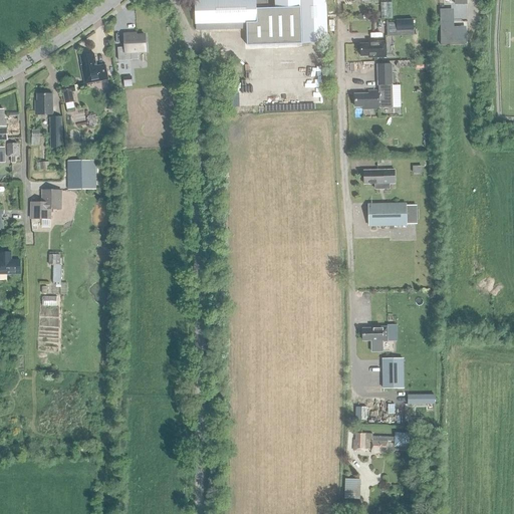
[(246,23),(255,23),(267,23),(267,14),(267,10),(266,0),(206,0),(195,0),(196,31),(244,29),(246,29),(246,23)]
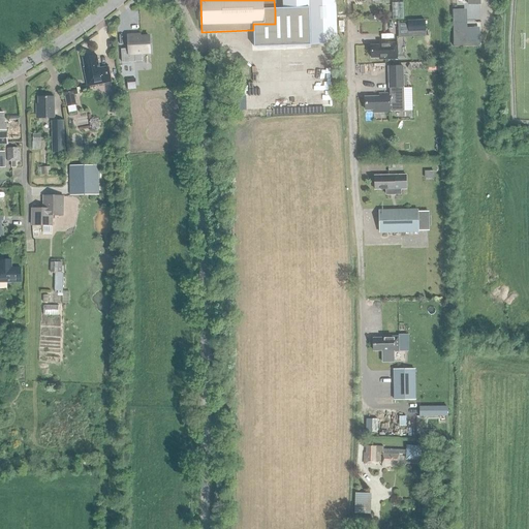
[(252,48),(336,45),(335,0),(282,0),(282,10),(275,10),(275,14),(275,24),(262,24),(253,24),(253,30),(251,30),(252,48)]
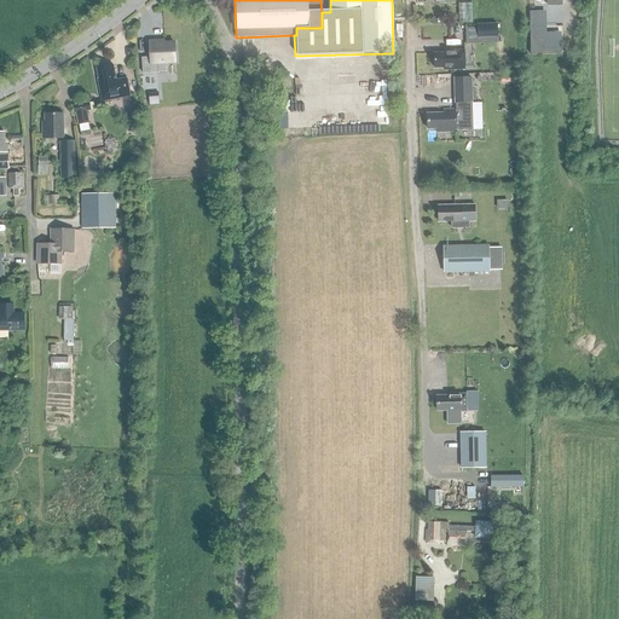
[(525,0),(526,19),(545,18),(544,0),(525,0)]
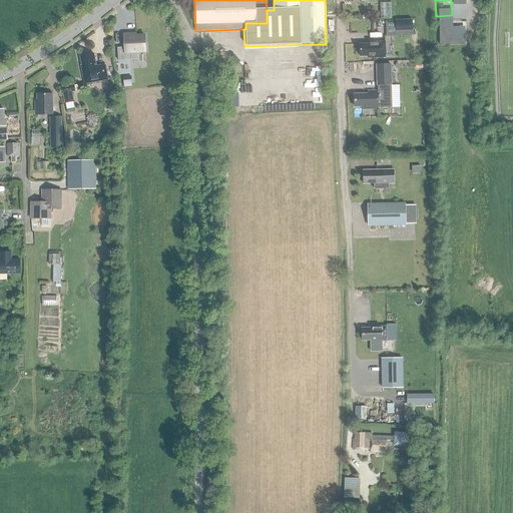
[(380,19),(390,19),(390,3),(380,3),(380,19)]
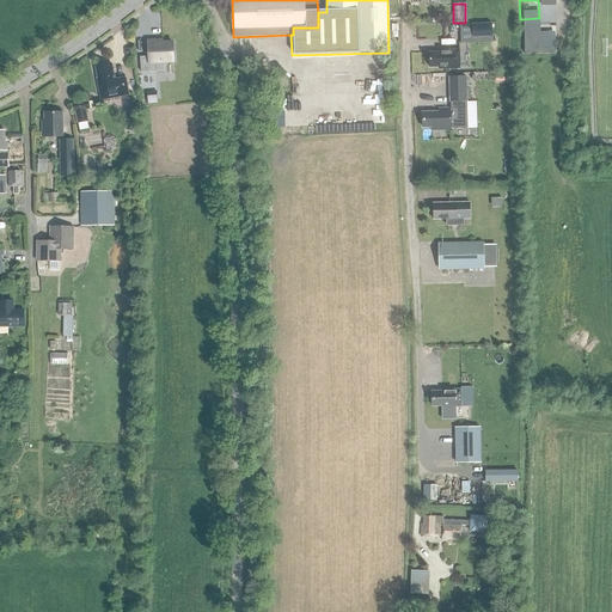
[(491,24),(471,24),(472,37),(493,36),(491,24)]
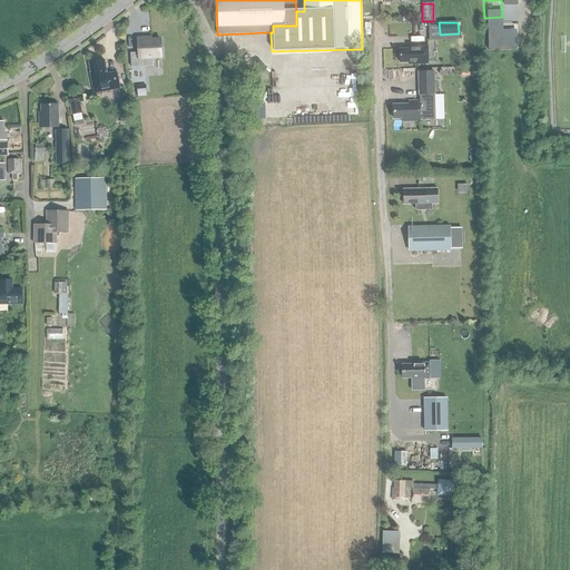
[(501,26),(488,26),(489,50),(516,50),(514,32),(501,32),(501,26)]
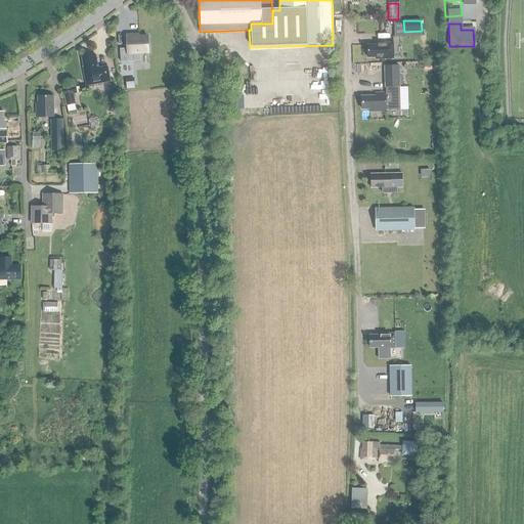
[(134,38),(133,36),(126,37),(127,49),(119,50),(120,62),(132,61),(132,54),(148,53),(147,37),(134,38)]
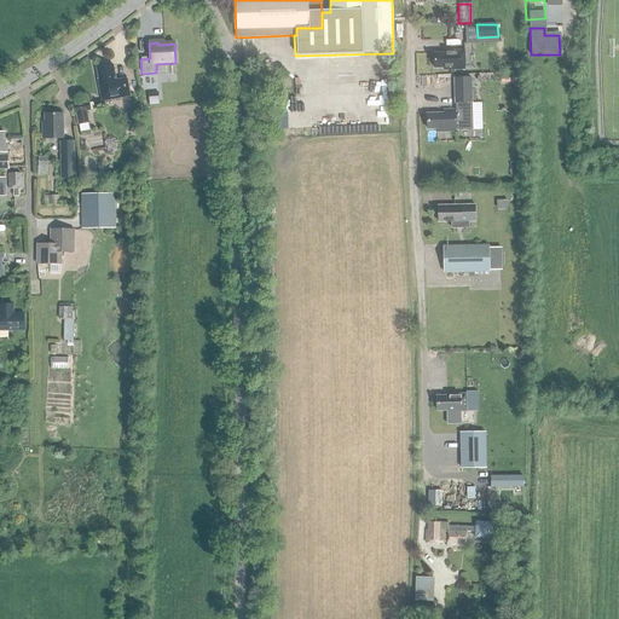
[(444,53),(434,53),(434,68),(444,68),(444,70),(466,69),(464,51),(444,51),(444,53)]
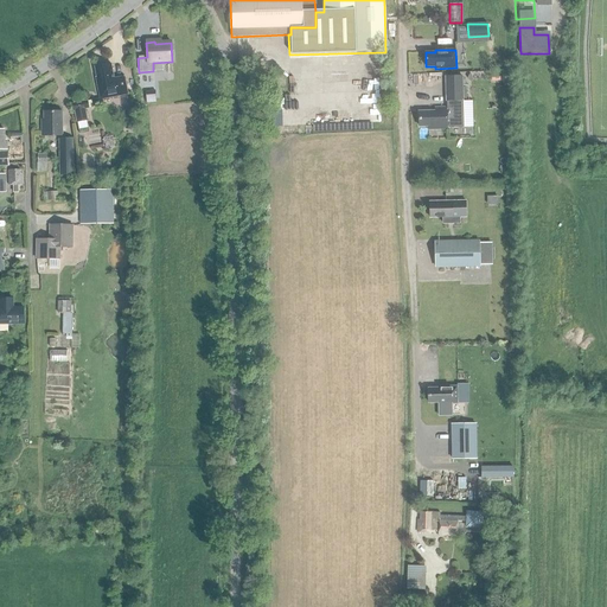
[(97,83),(96,83),(100,101),(127,95),(123,77),(113,80),(110,65),(94,69),(97,83)]
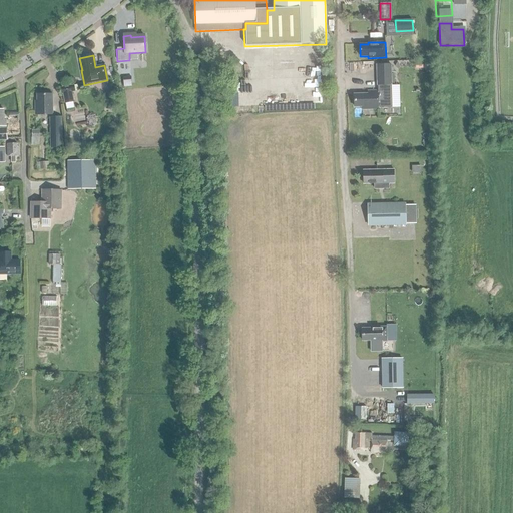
[(354,95),(355,108),(362,107),(362,110),(379,110),(379,108),(392,108),(391,65),(377,65),(378,92),(368,92),(368,95),(354,95)]
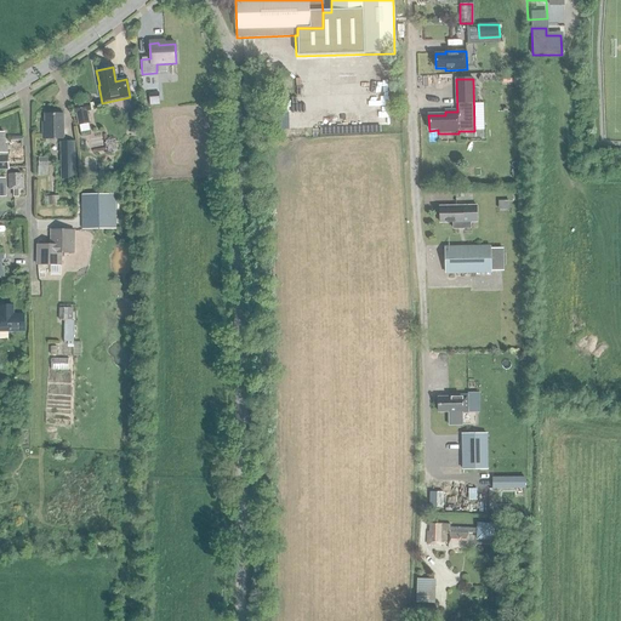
[(148,95),(149,107),(160,106),(159,93),(148,95)]
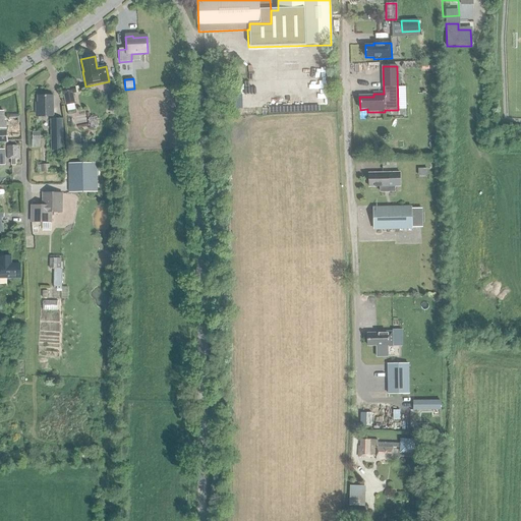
[(75,88),(62,90),(65,106),(74,104),(72,96),(76,95),(75,88)]
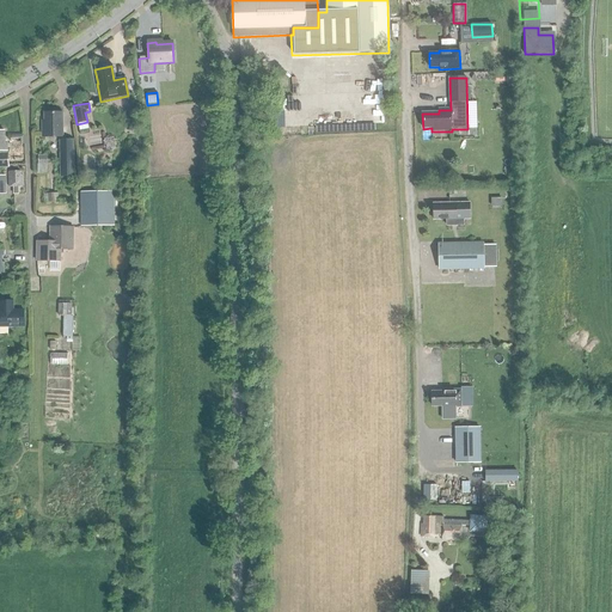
[(62,139),(62,116),(43,116),(43,123),(41,123),(42,140),(62,139)]
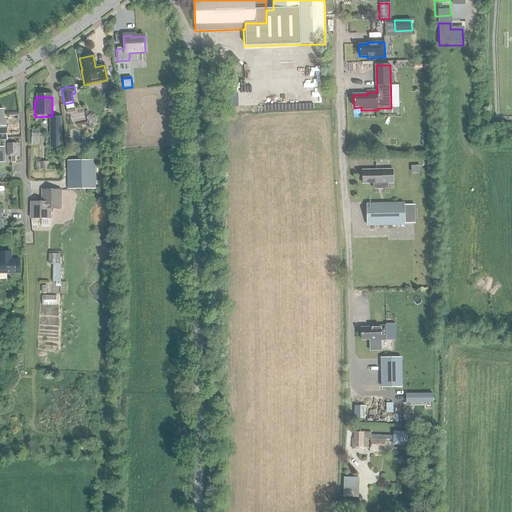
[(49,119),(50,149),(62,149),(61,119),(49,119)]
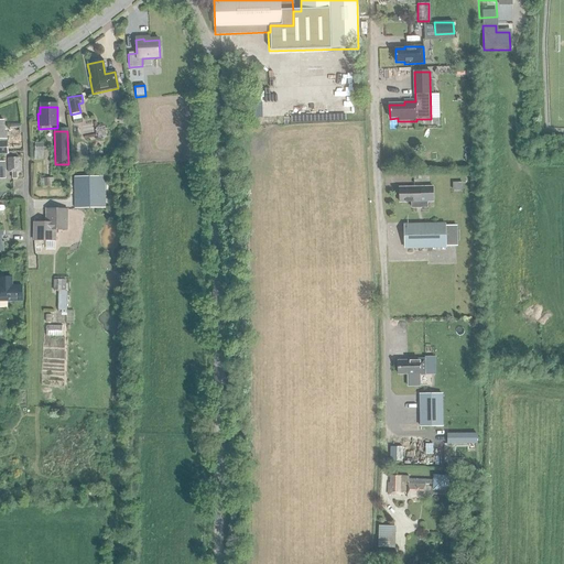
[(44,152),(44,143),(35,143),(35,152),(44,152)]
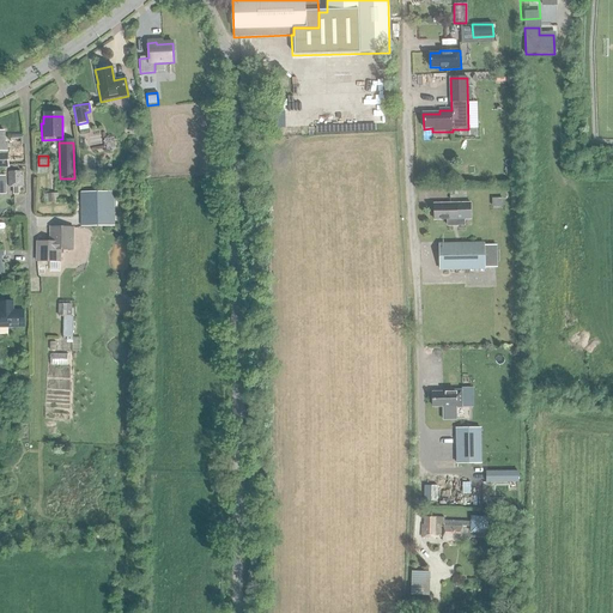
[(19,177),(19,173),(7,173),(7,188),(13,187),(13,195),(18,195),(18,188),(22,188),(22,177),(19,177)]
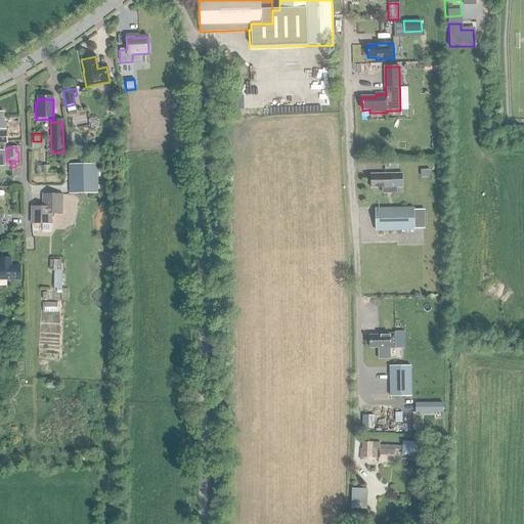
[(69,166),(69,194),(96,193),(96,166),(69,166)]
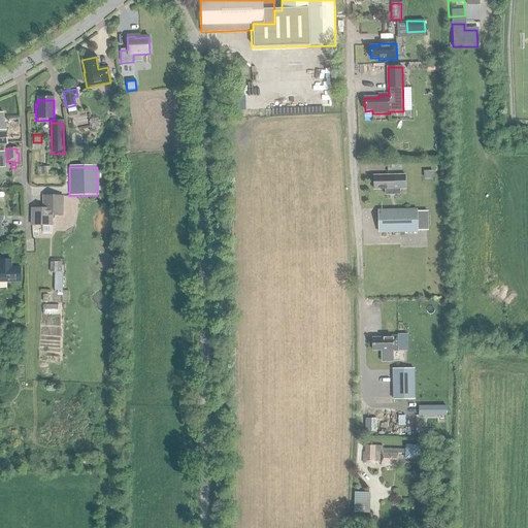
[(374,191),(386,191),(386,196),(400,196),(400,191),(406,191),(405,177),(374,177),(374,191)]
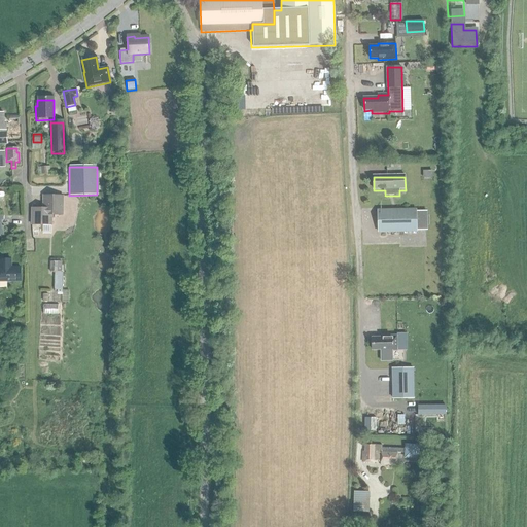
[(63,216),(63,198),(43,198),(42,198),(42,210),(31,210),(31,227),(51,227),(51,216),(63,216)]
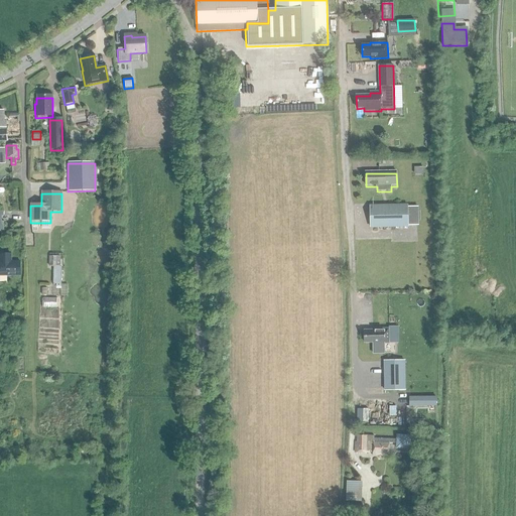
[(369,205),(370,228),(408,227),(407,205),(369,205)]
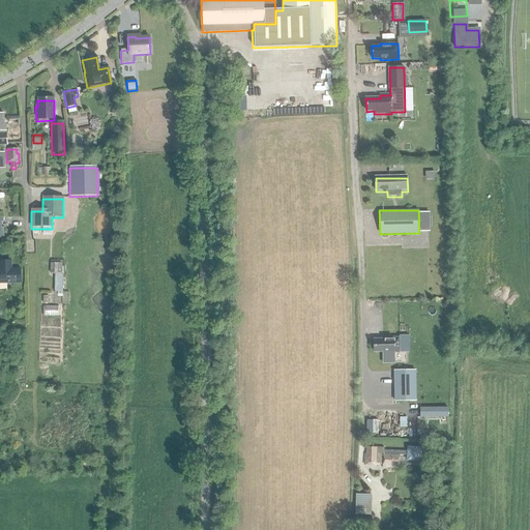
[(10,270),(9,262),(0,262),(0,285),(19,285),(19,270),(10,270)]
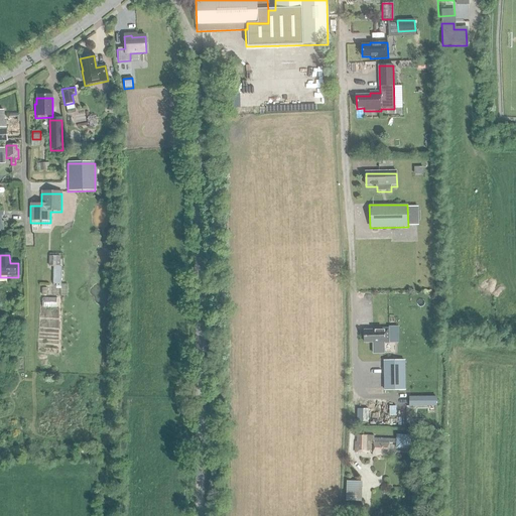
[(56,284),(56,287),(61,288),(61,284),(60,284),(61,266),(60,266),(60,256),(48,256),(48,266),(53,266),(53,284),(56,284)]
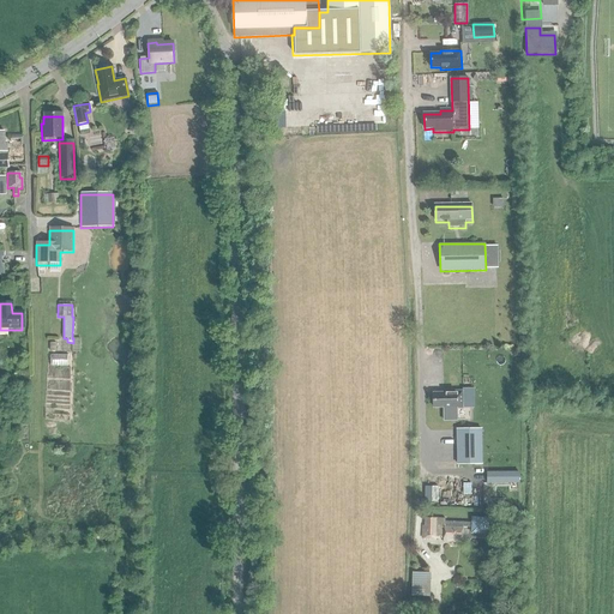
[(68,365),(68,354),(49,354),(49,365),(68,365)]
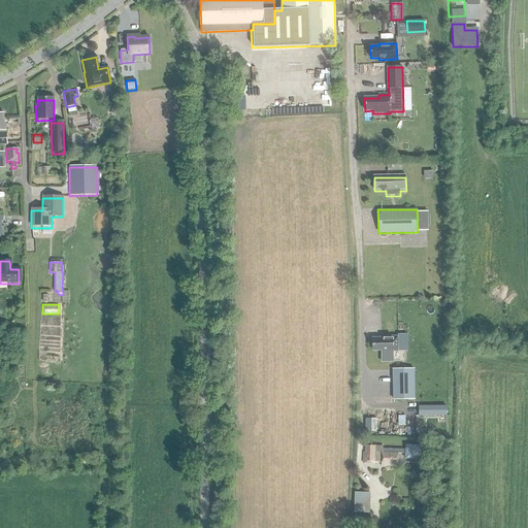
[(381,351),(381,352),(398,352),(398,336),(381,336),(381,337),(371,337),(372,351),(381,351)]
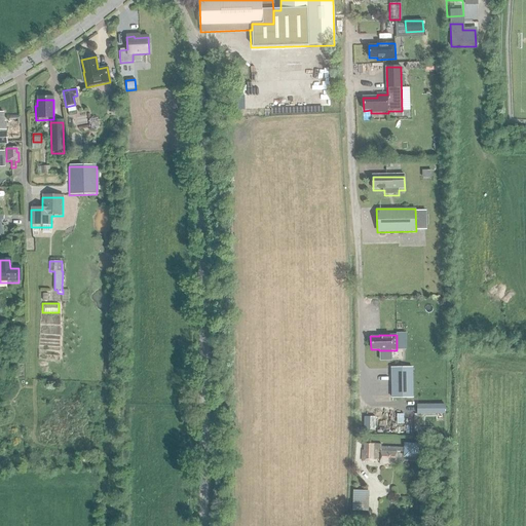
[(413,398),(412,368),(391,368),(391,398),(413,398)]
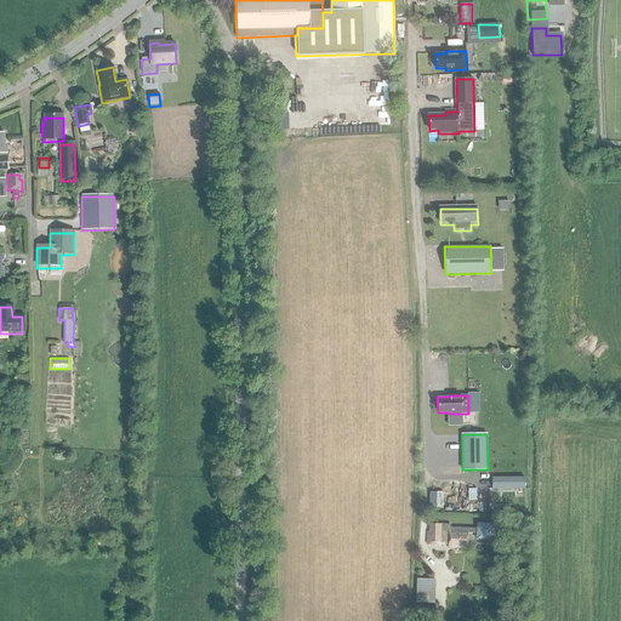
[(456,462),(455,446),(440,446),(440,462),(456,462)]
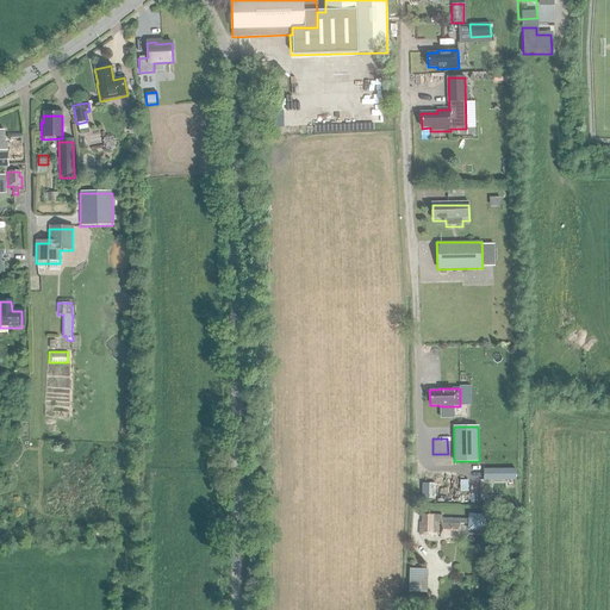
[(515,480),(515,470),(484,470),(484,480),(515,480)]
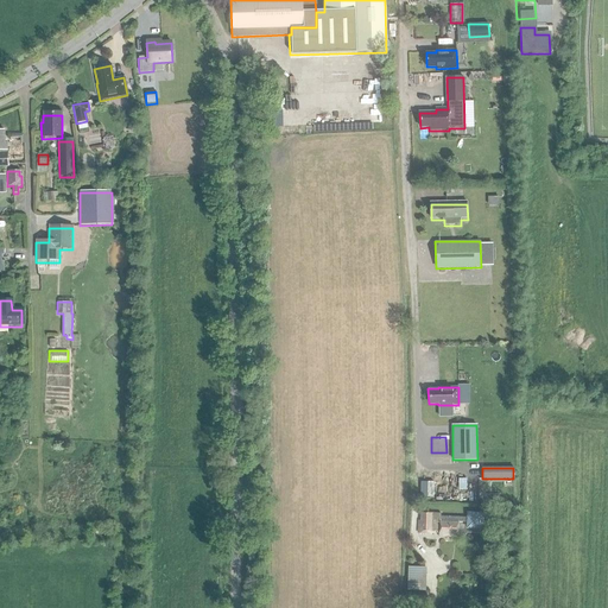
[(479,514),(473,513),(468,518),(441,518),(441,514),(422,514),(422,521),(419,521),(419,534),(434,534),(434,532),(441,532),(441,537),(457,537),(457,523),(467,523),(467,524),(472,529),(477,529),(482,525),(483,519),(479,514)]
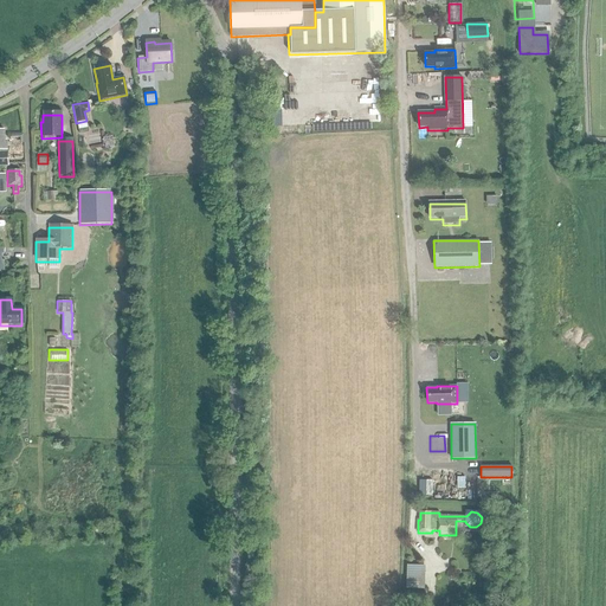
[(407,575),(424,575),(424,565),(407,565),(407,575)]
